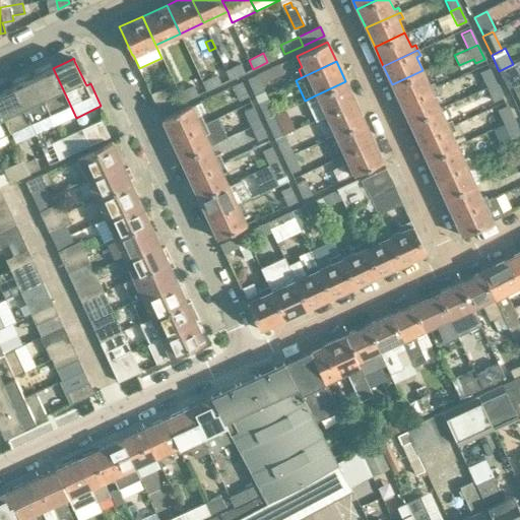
[(225,70),(230,79),(244,73),(240,64),(225,70)]
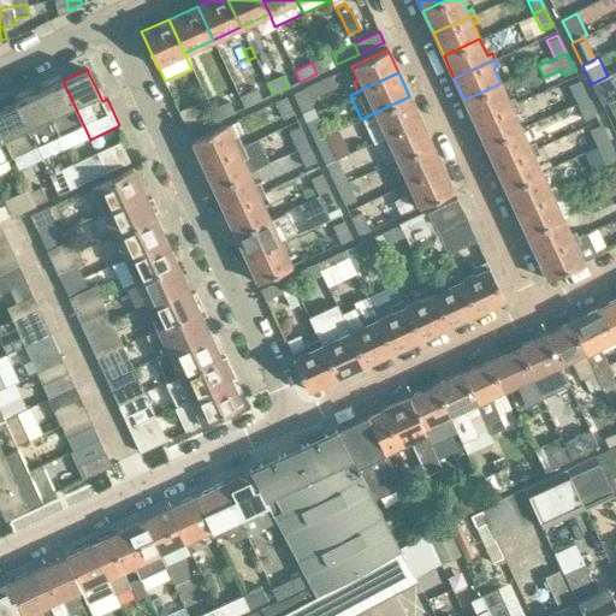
[(303,88),(291,94),(302,118),(313,113),(308,101),(337,88),(331,76),(303,88)]
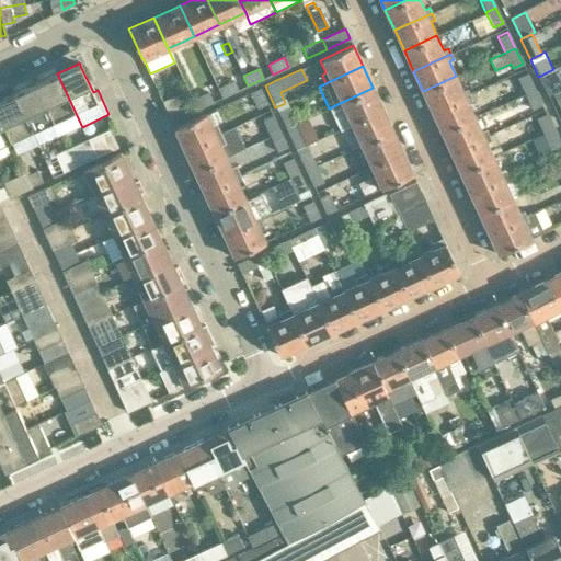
[(548,96),(549,95),(560,89),(560,83),(553,69),(538,77),(548,96)]
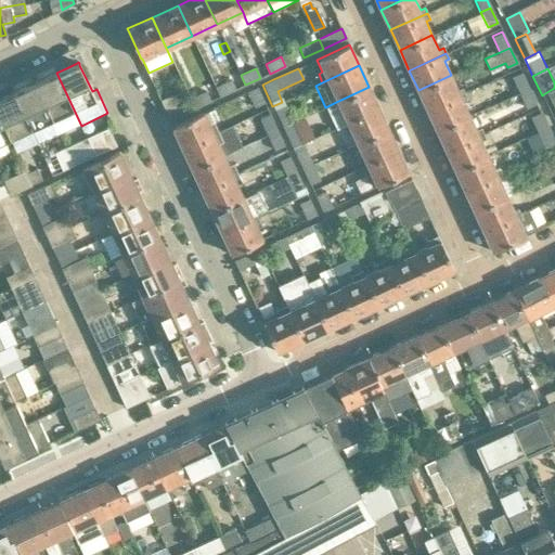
[(518,92),(528,88),(521,72),(512,77),(518,92)]
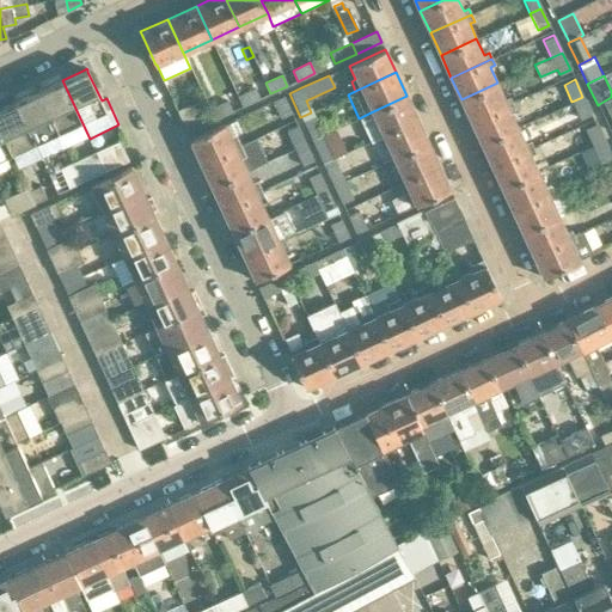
[(62,80),(38,91),(57,132),(81,121),(62,80)]
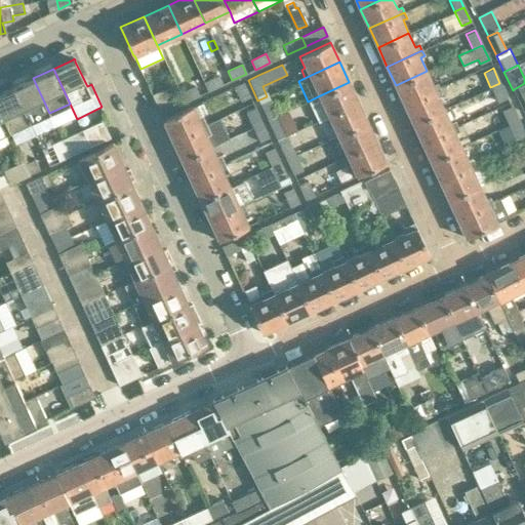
[(396,85),(404,105),(439,88),(437,84),(433,85),(427,71),(396,85)]
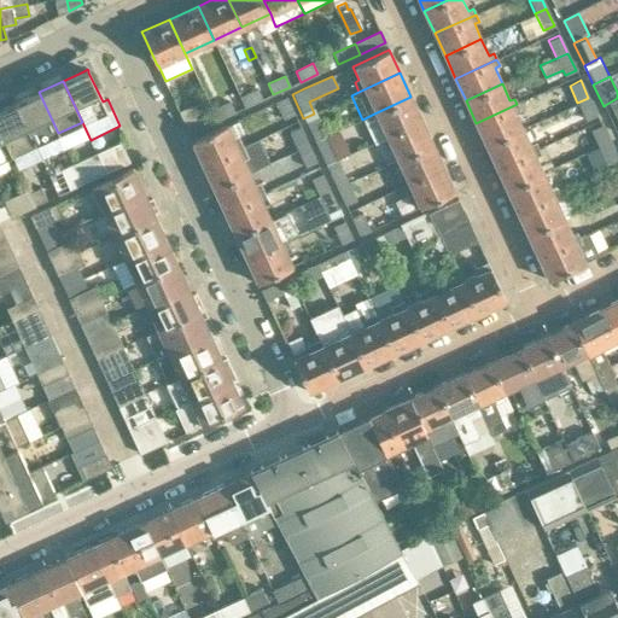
[(240,97),(245,108),(262,100),(257,89),(240,97)]
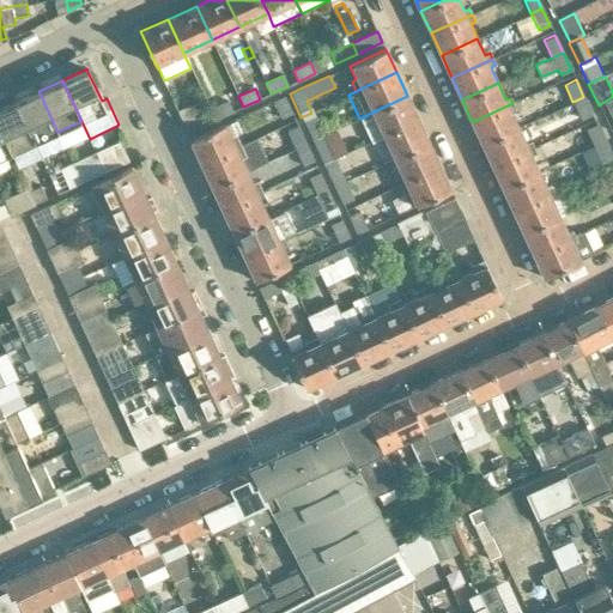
[(58,132),(38,91),(16,102),(35,143),(58,132)]
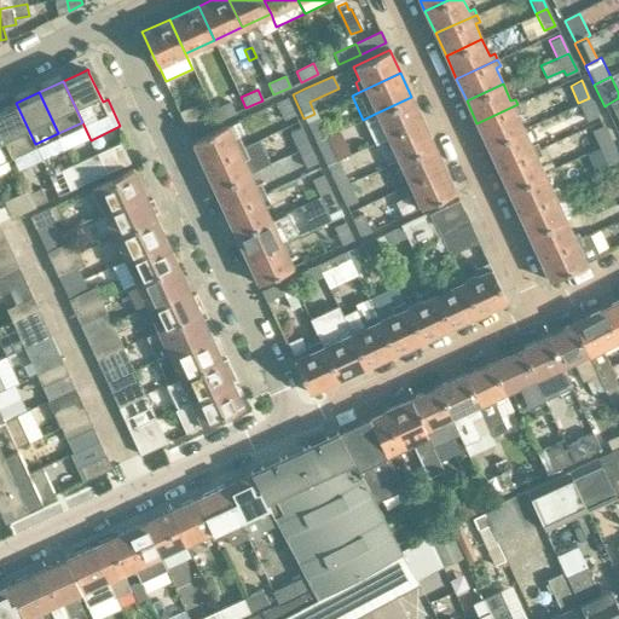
[(376,143),(422,121),(411,97),(375,114),(363,120),(374,143),(376,143)]
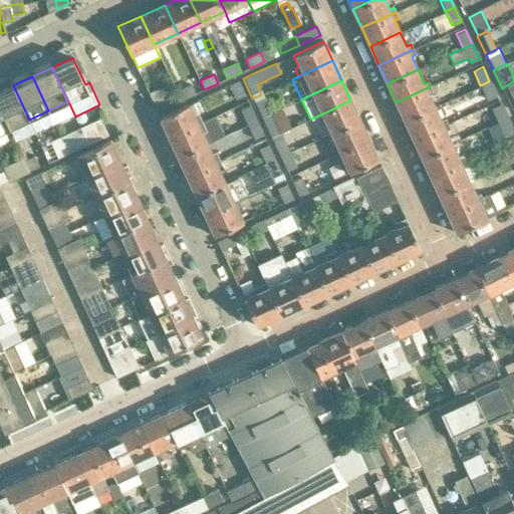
[(244,95),(238,81),(229,85),(236,99),(244,95)]
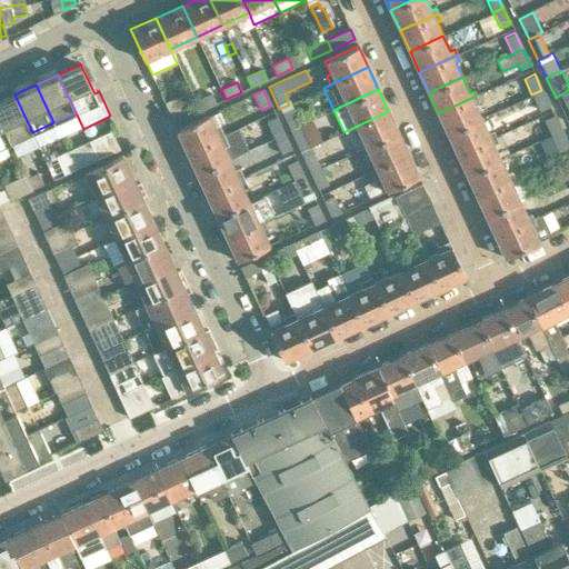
[(549,106),(541,90),(531,95),(539,111),(549,106)]
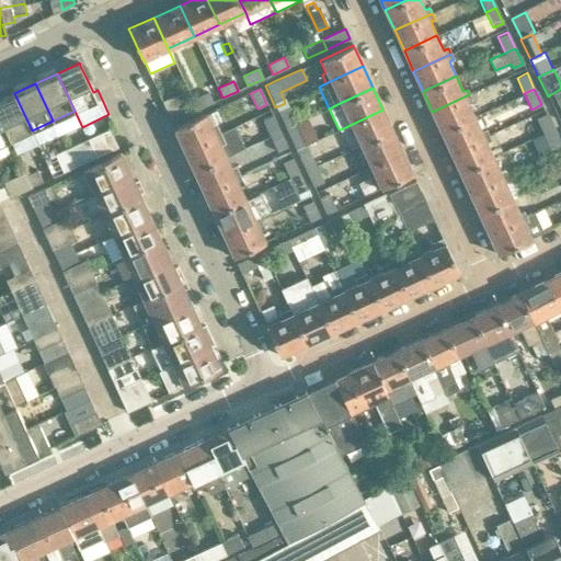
[(560,89),(549,95),(559,115),(560,114),(560,89)]
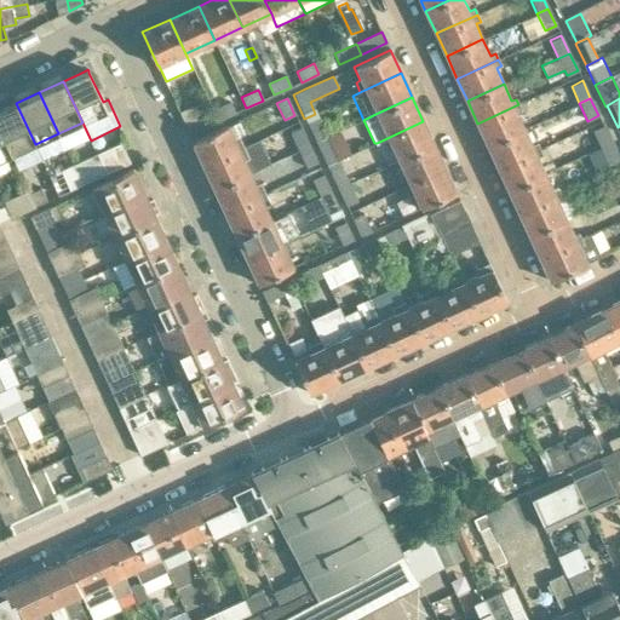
[(213,110),(218,121),(235,113),(230,102),(213,110)]
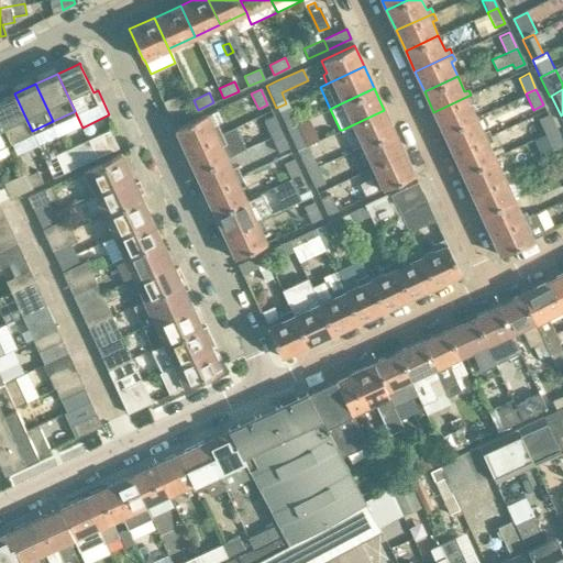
[(14,94),(0,99),(0,119),(10,141),(32,131),(14,94)]
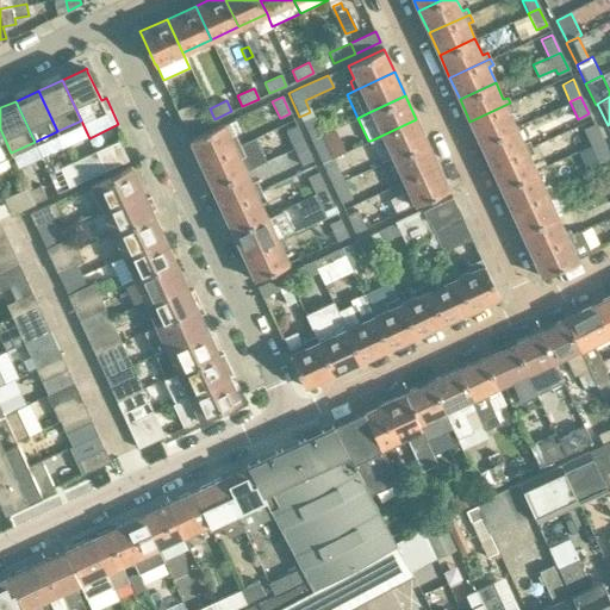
[(510,103),(470,122),(480,143),(516,128),(508,110),(512,109),(510,103)]
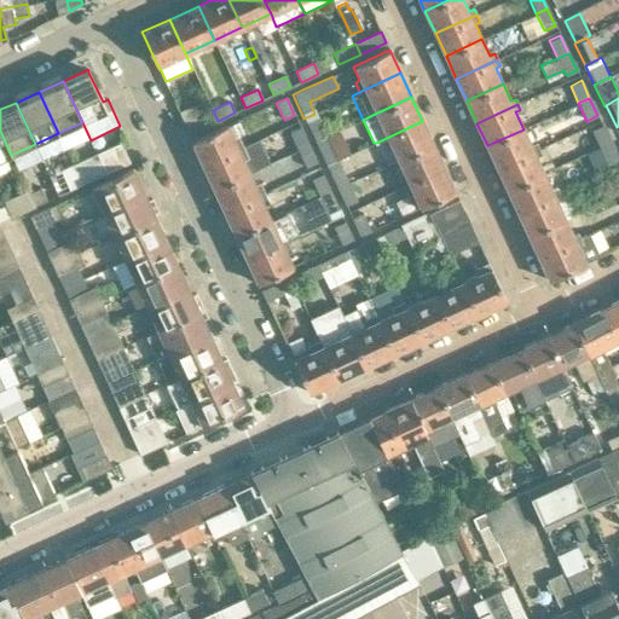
[(201,115),(184,123),(189,134),(206,127),(201,115)]
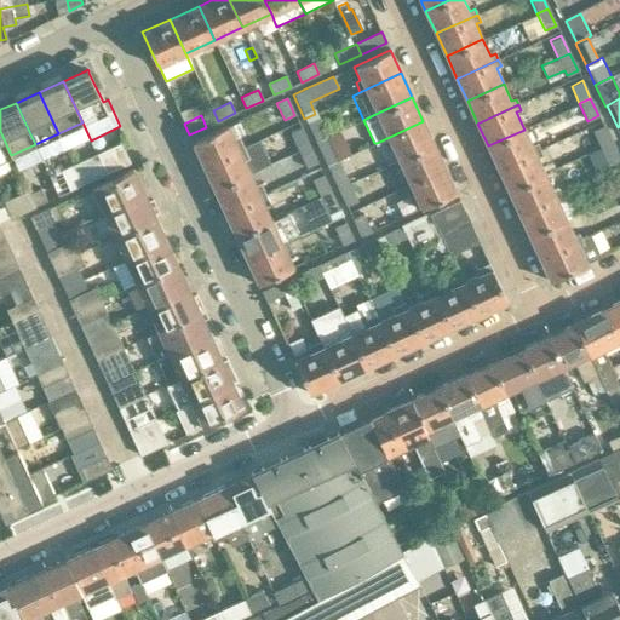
[(326,137),(319,119),(308,125),(316,142),(326,137)]
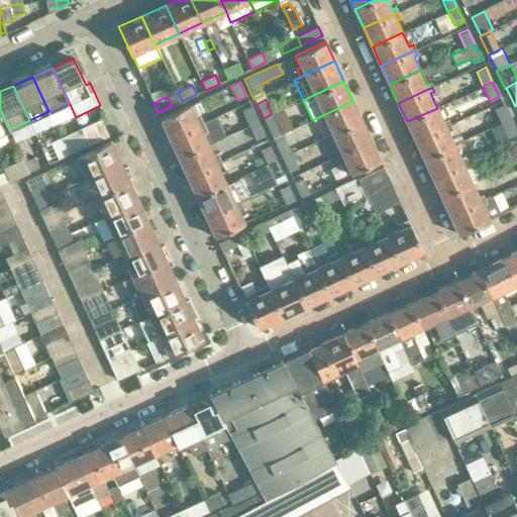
[(362,120),(352,101),(314,119),(323,138),(331,134),(362,120)]
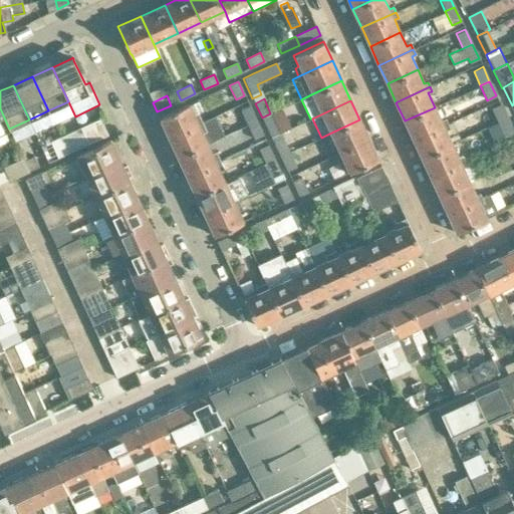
[(160,117),(169,137),(202,121),(198,113),(194,115),(189,103),(160,117)]
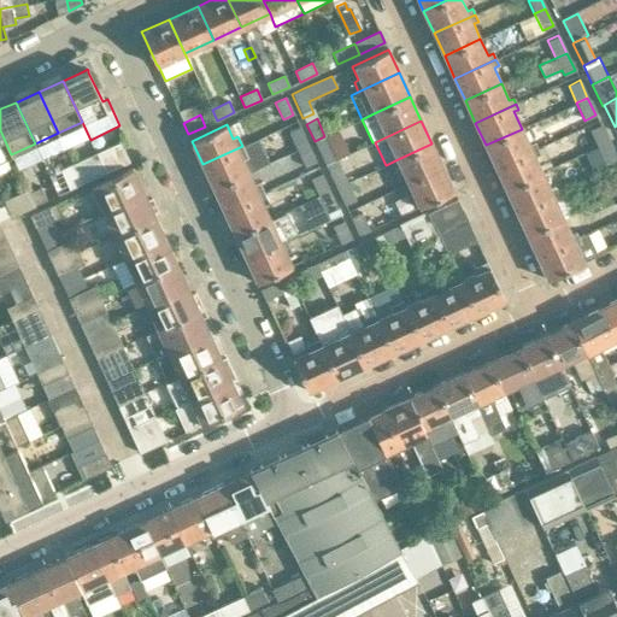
[(598,147),(609,142),(600,124),(589,130),(598,147)]
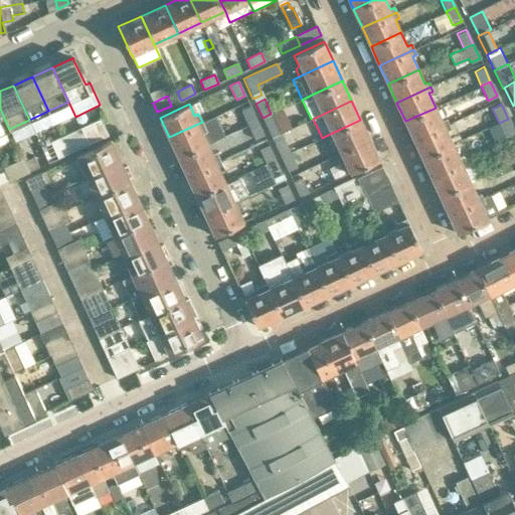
[(247,125),(256,121),(249,106),(240,110),(247,125)]
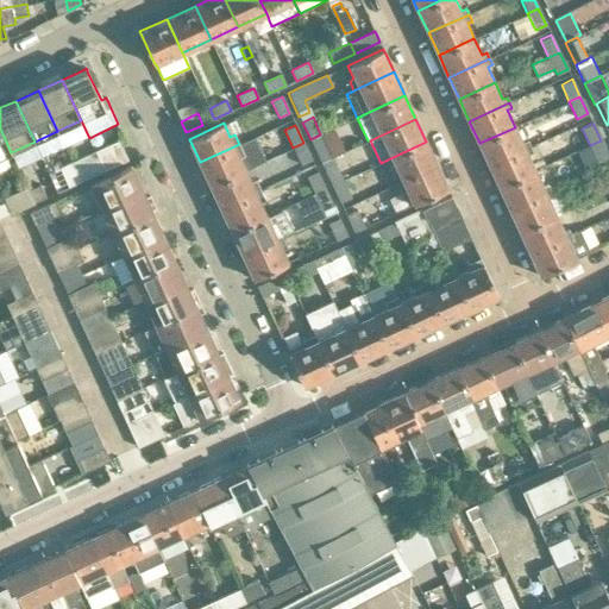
[(522,144),(515,127),(479,143),(490,165),(531,146),(528,142),(522,144)]
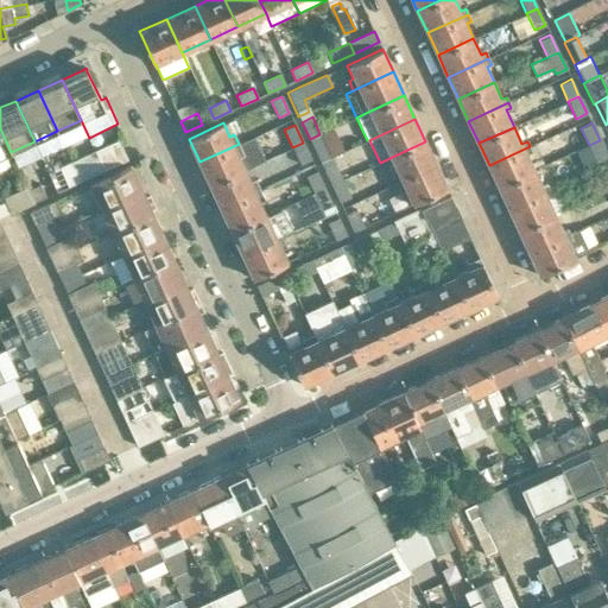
[(0,128),(0,157),(11,152),(0,128)]
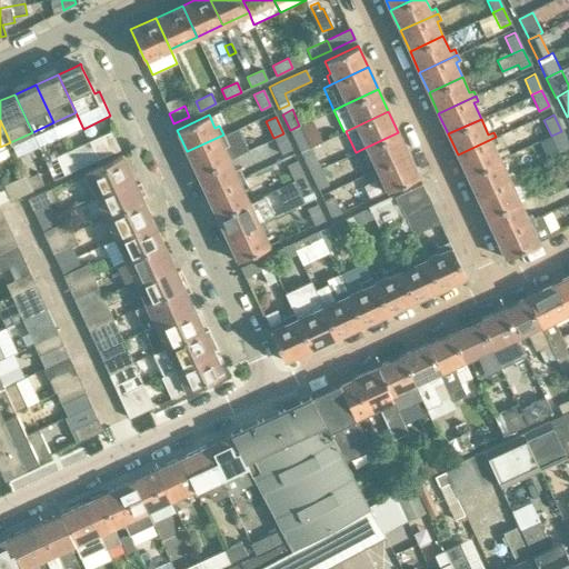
[(299,126),(290,130),(300,151),(310,147),(299,126)]
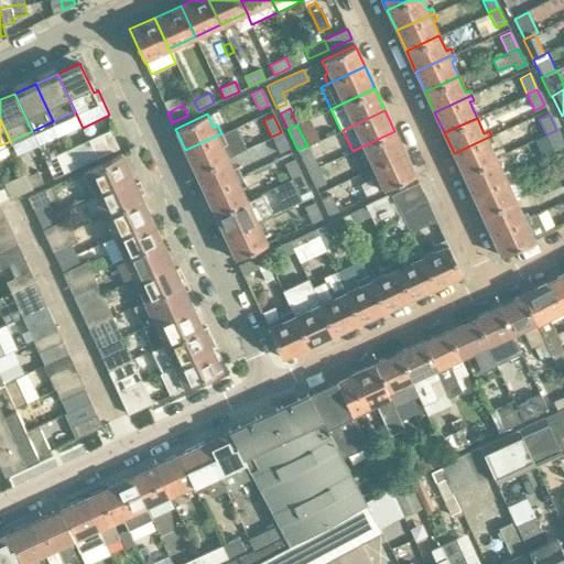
[(221,133),(185,150),(195,172),(227,156),(246,148),(236,127),(221,133)]
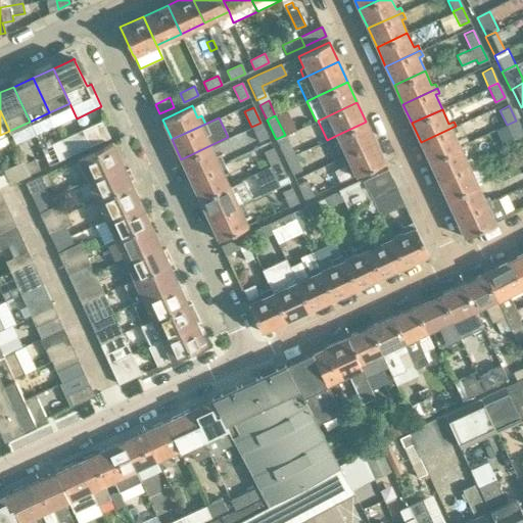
[(82,129),(89,146),(110,137),(103,124),(102,120),(82,129)]
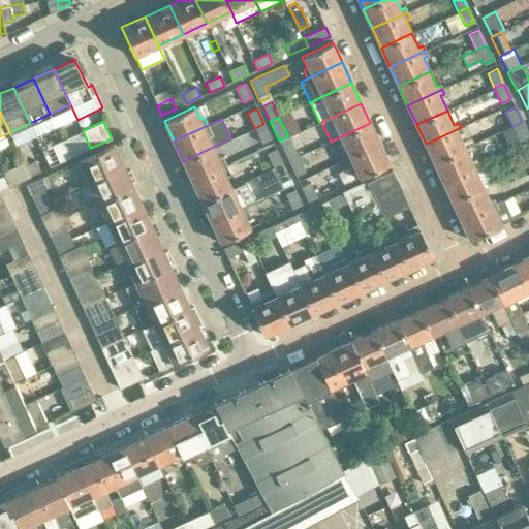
[(528,136),(522,122),(512,126),(520,142),(528,136)]
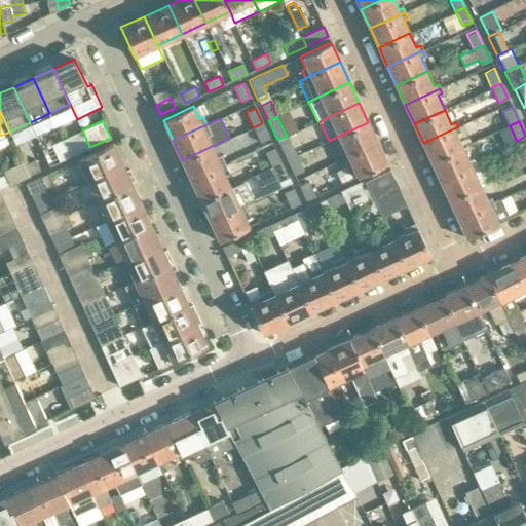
[(378,143),(368,122),(337,137),(342,148),(339,149),(343,158),(378,143)]
